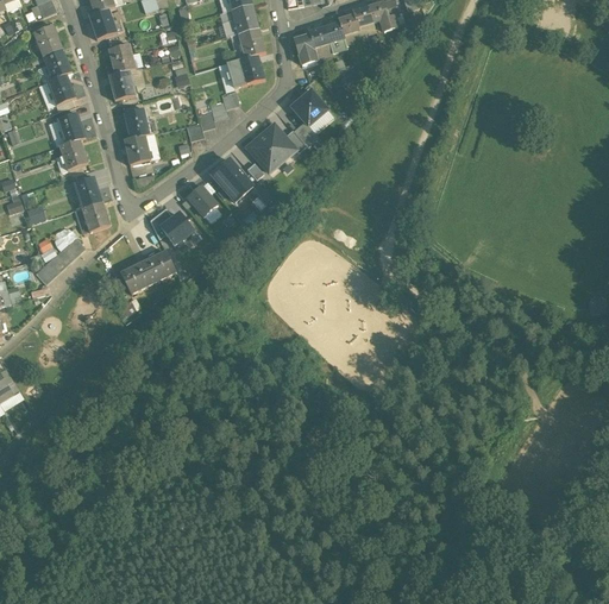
[(48,0),(38,4),(41,11),(52,5),(50,0),(48,0)]
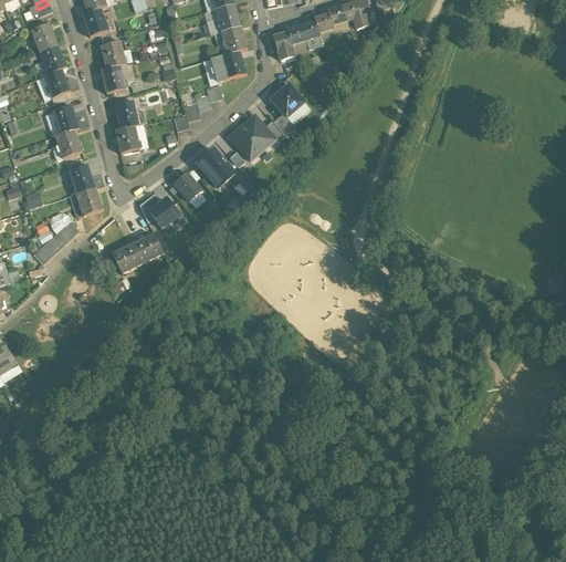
[(84,0),(88,11),(101,8),(106,6),(104,0),(84,0)]
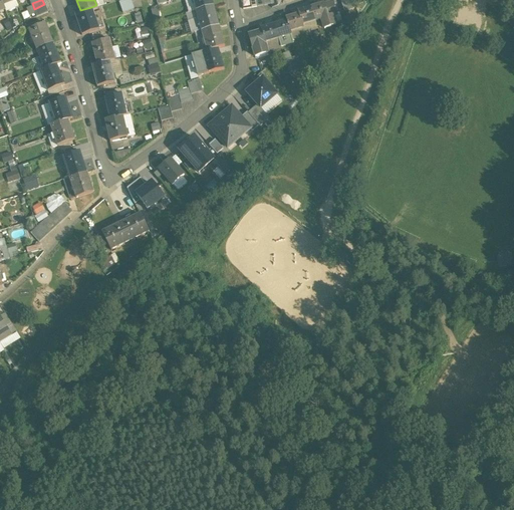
[(123,10),(135,6),(133,0),(120,0),(123,10)]
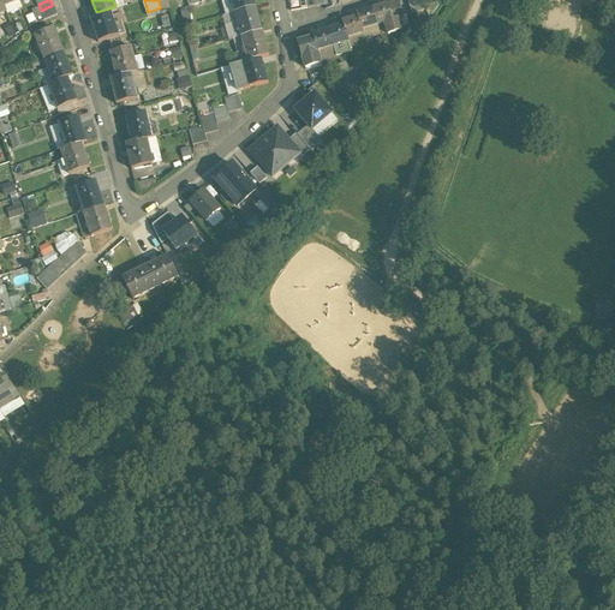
[(231,0),(233,10),(254,4),(252,0),(231,0)]
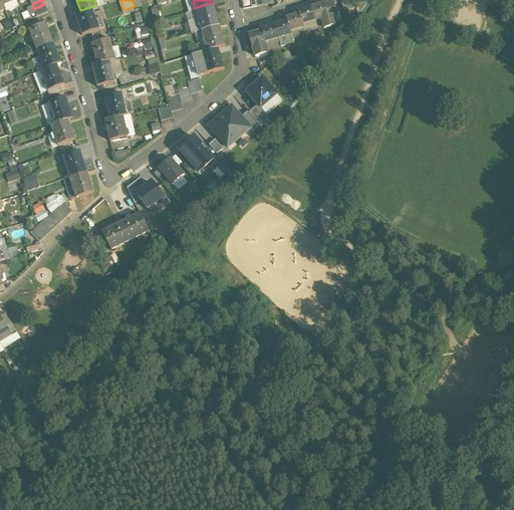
[(327,0),(324,1),(327,13),(332,12),(337,11),(334,0),(327,0)]
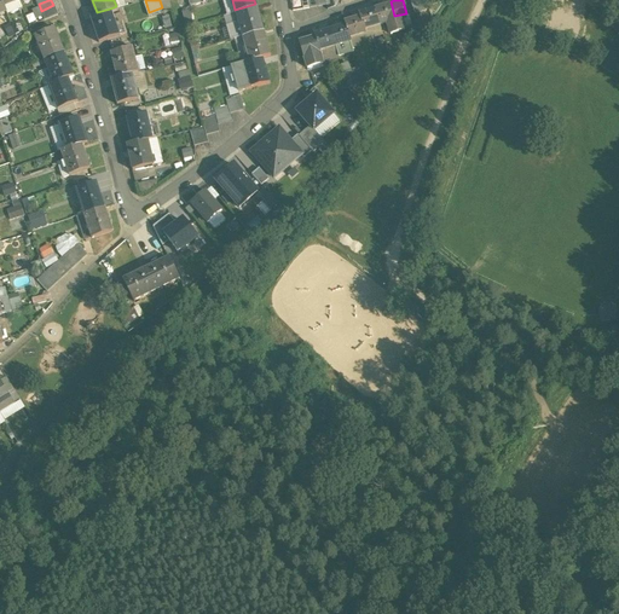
[(391,1),(374,6),(379,22),(387,19),(395,17),(394,16),(391,1)]
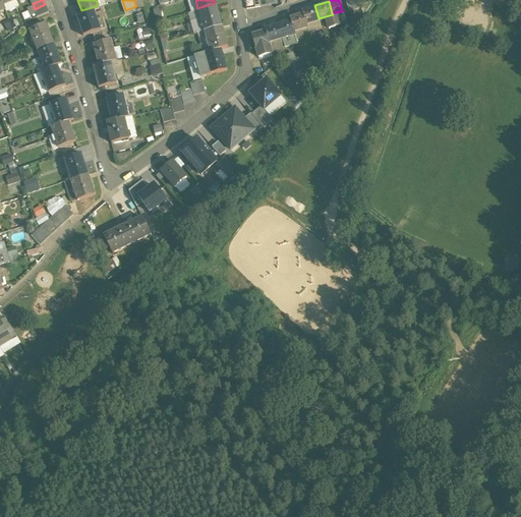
[(215,3),(197,8),(204,29),(221,23),(215,3)]
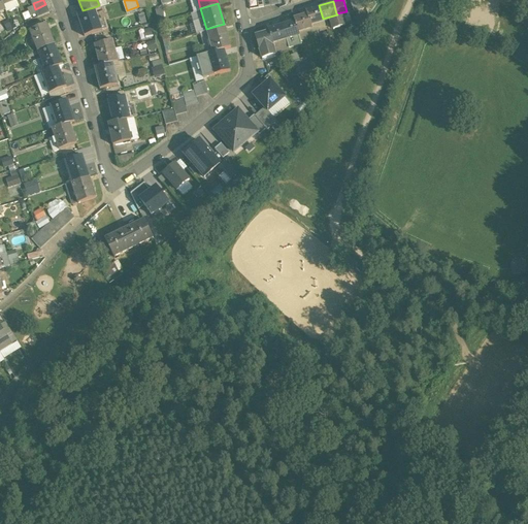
[(45,4),(35,9),(37,14),(48,10),(45,4)]
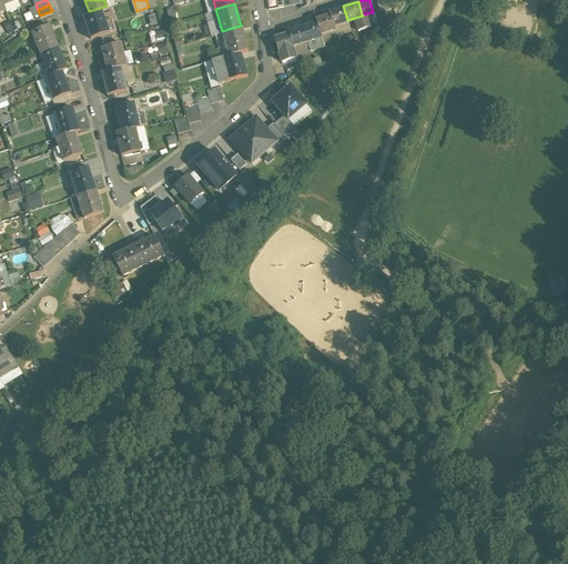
[(343,6),(328,10),(330,13),(333,24),(347,20),(343,6)]
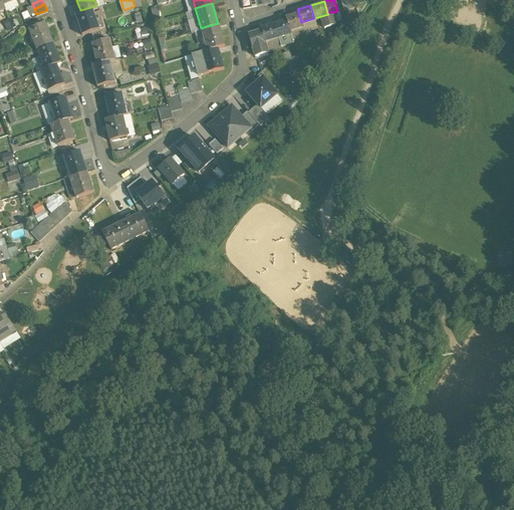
[(80,10),(75,12),(82,32),(98,27),(91,7),(80,10)]
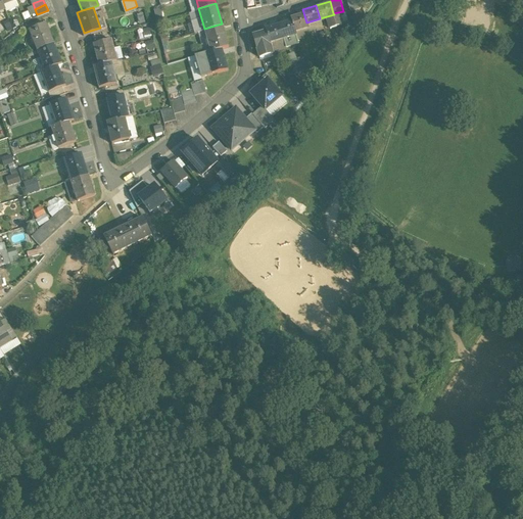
[(303,12),(290,16),(291,19),(294,29),(307,25),(306,22),(303,12)]
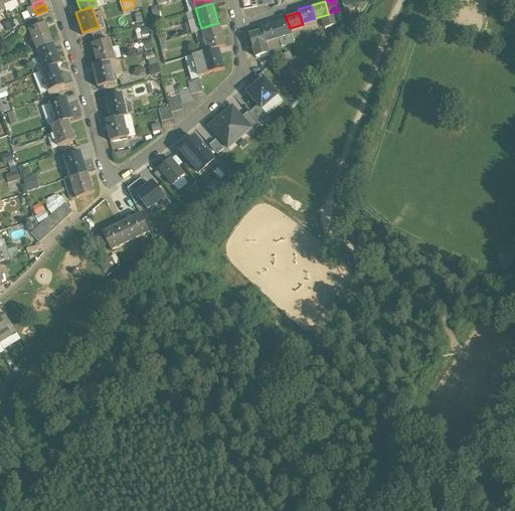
[(329,14),(322,16),(325,25),(336,22),(333,12),(328,13),(329,14)]
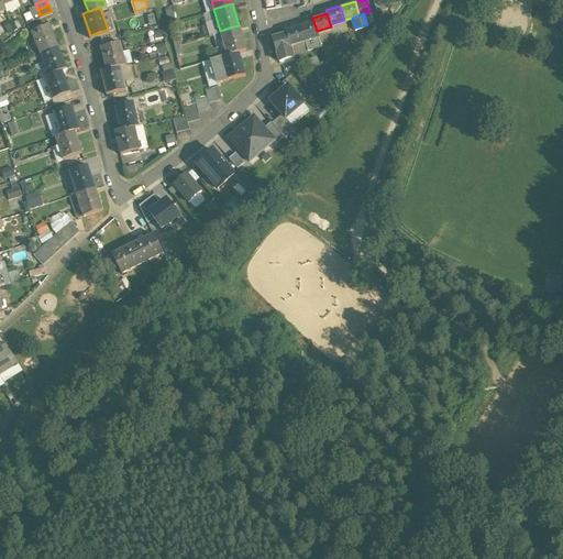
[(2,19),(9,31),(18,26),(12,14),(2,19)]
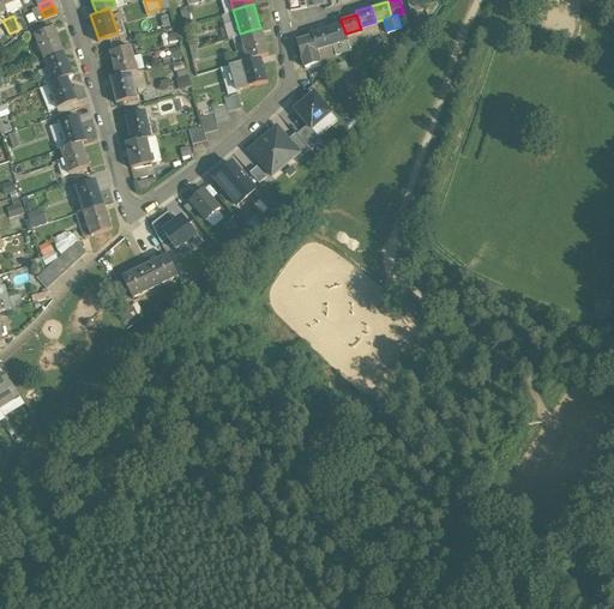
[(342,23),(326,28),(331,42),(347,37),(345,34),(342,23)]
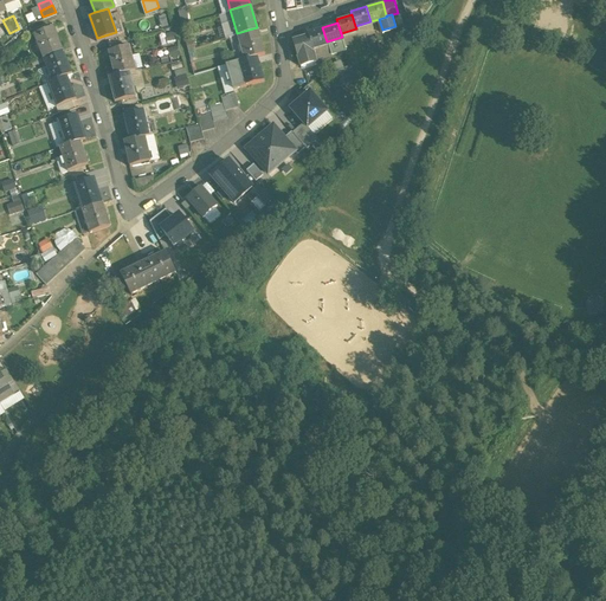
[(62,47),(52,25),(33,32),(43,56),(62,47)]
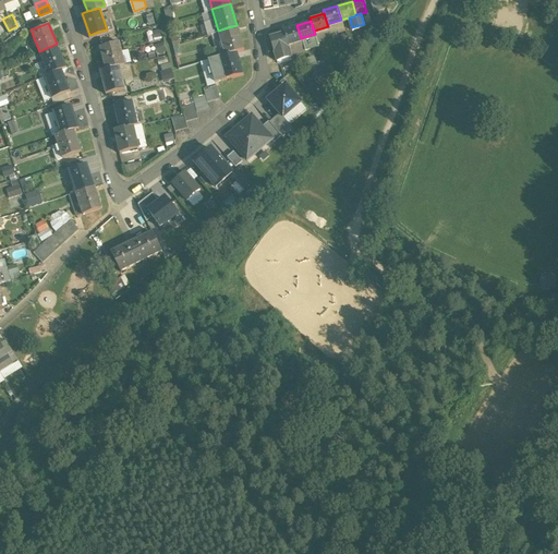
[(237,25),(218,31),(225,52),(235,49),(243,47),(237,25)]
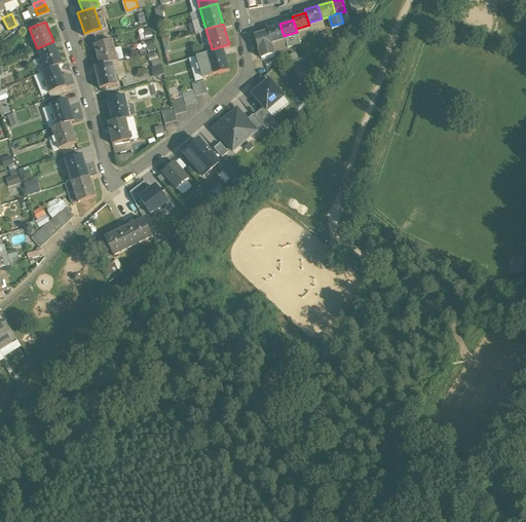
[(279,24),(266,28),(267,30),(270,41),(284,36),(279,24)]
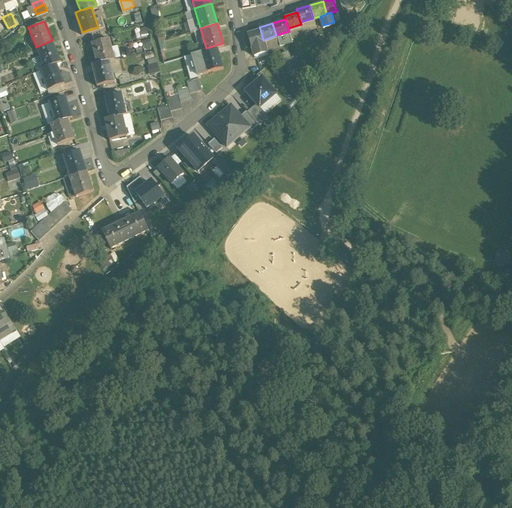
[(260,29),(247,33),(254,53),(266,49),(263,40),(260,29)]
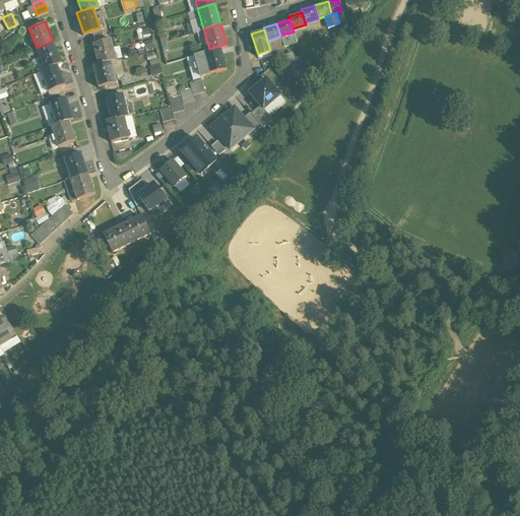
[(110,37),(93,41),(99,62),(110,59),(115,58),(110,37)]
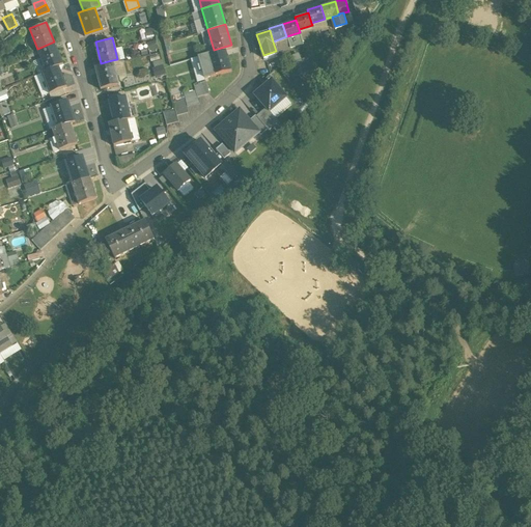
[(54,42),(37,49),(46,68),(57,64),(62,62),(54,42)]
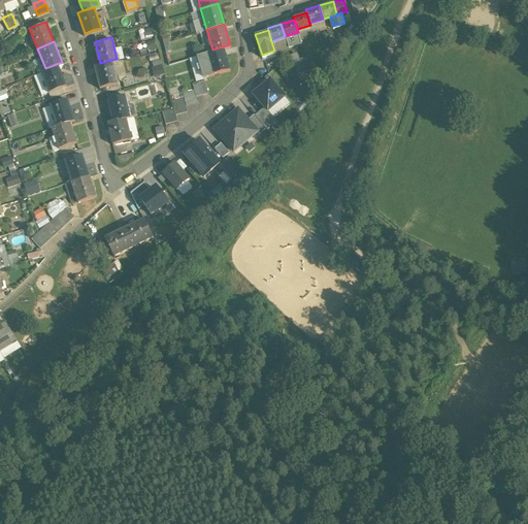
[(212,50),(206,52),(211,72),(229,68),(223,46),(212,50)]
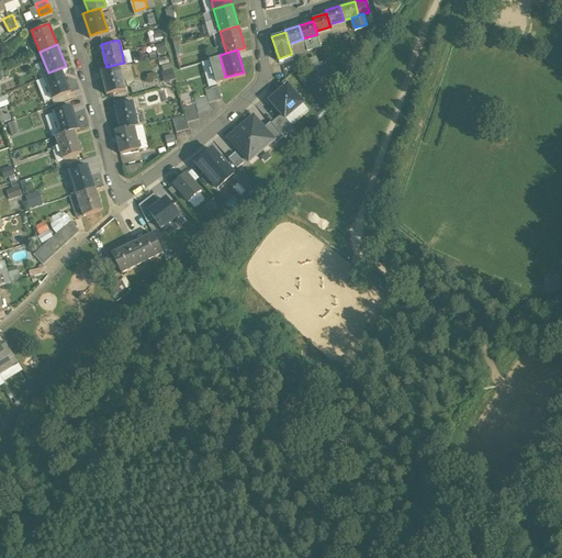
[(216,80),(225,77),(220,55),(210,57),(216,80)]
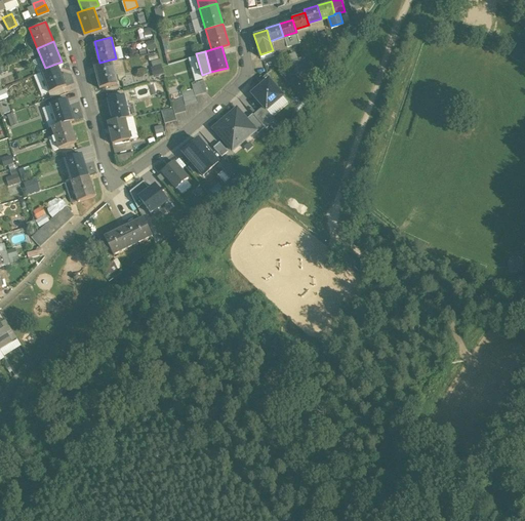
[(305,54),(291,58),(295,72),(309,68),(305,54)]
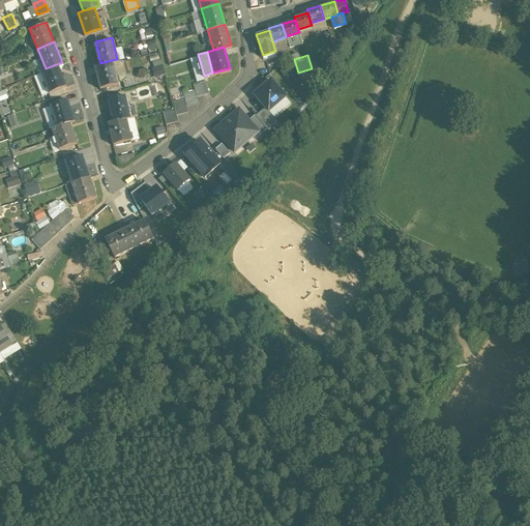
[(152,58),(154,74),(166,71),(163,56),(152,58)]
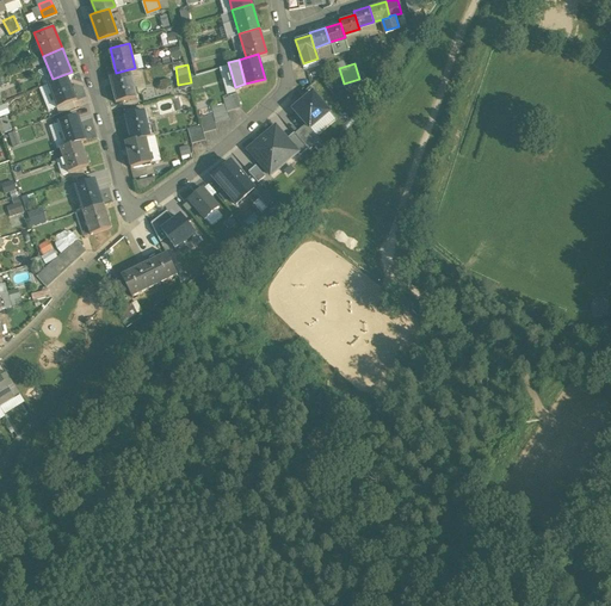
[(116,73),(110,74),(116,99),(135,94),(129,69),(116,73)]
